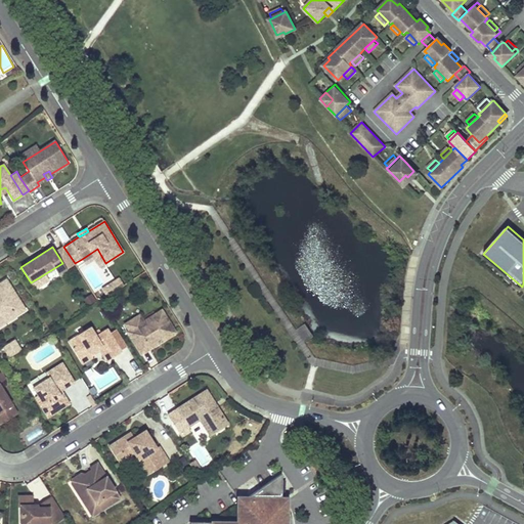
[(100,266),(105,263),(97,249),(82,259),(86,264),(95,258),(100,266)]
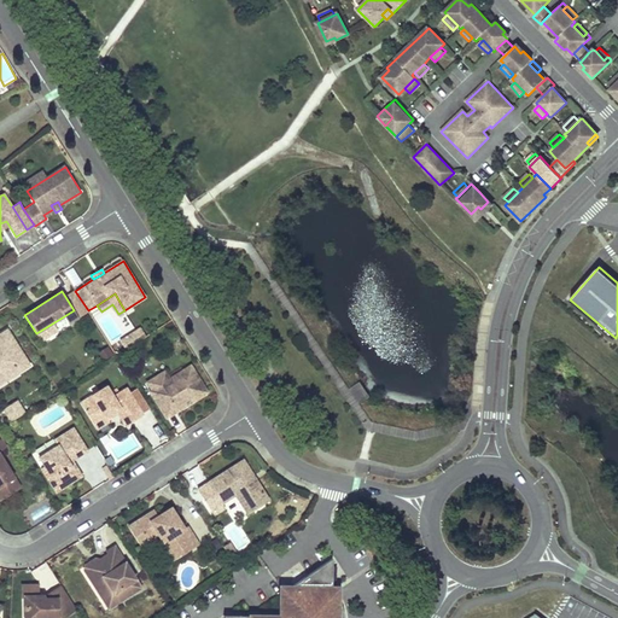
[(135,343),(146,337),(140,327),(130,334),(135,343)]
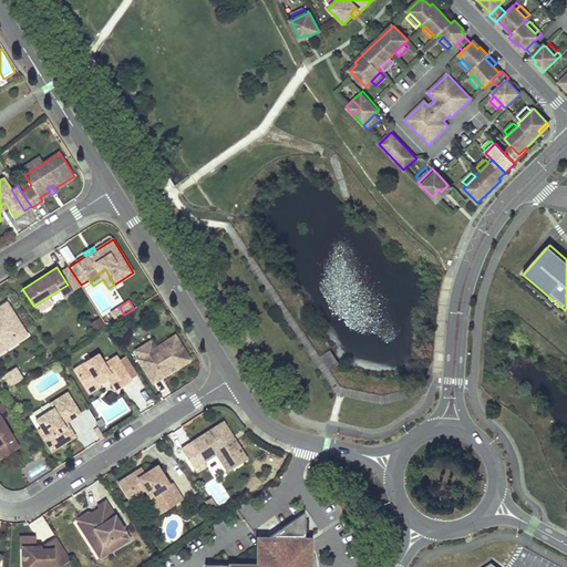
[(0,346),(14,337),(18,342),(28,336),(7,302),(0,307),(0,346)]
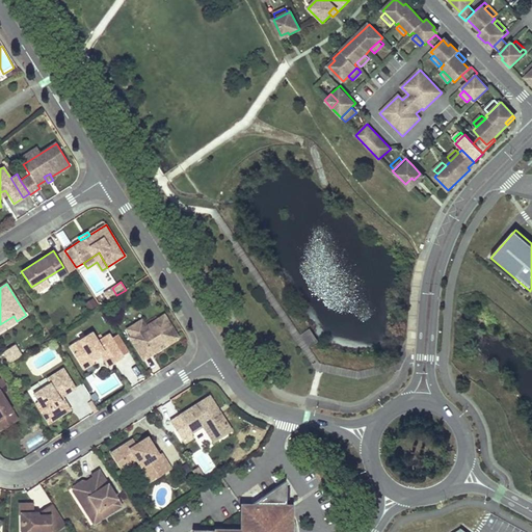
[(108,300),(116,295),(112,288),(103,293),(108,300)]
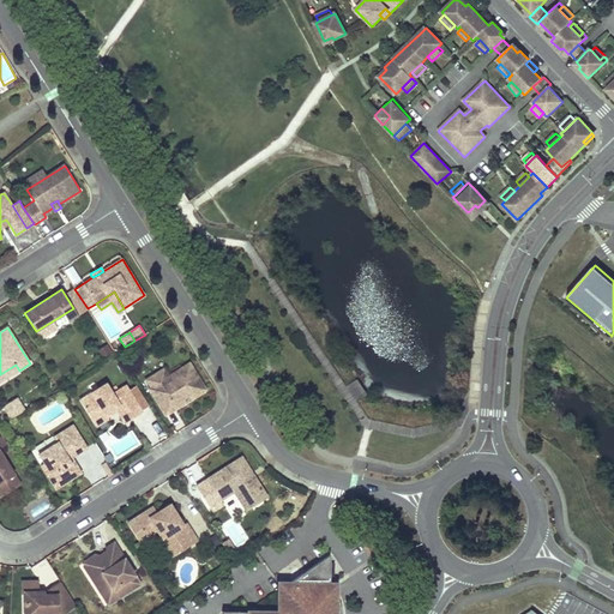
[(107,345),(96,351),(101,359),(112,353),(107,345)]
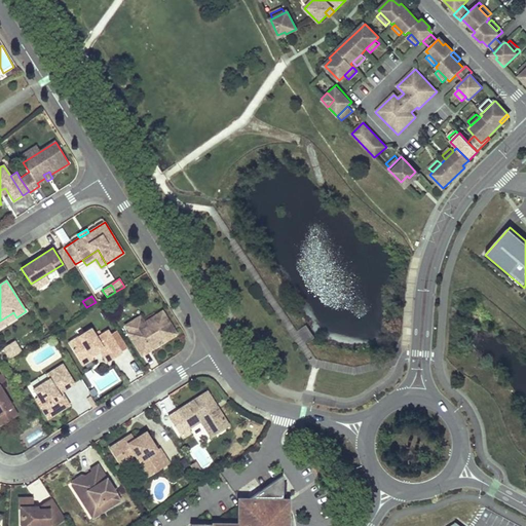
[(127,333),(142,355),(151,350),(148,346),(175,330),(162,311),(127,333)]
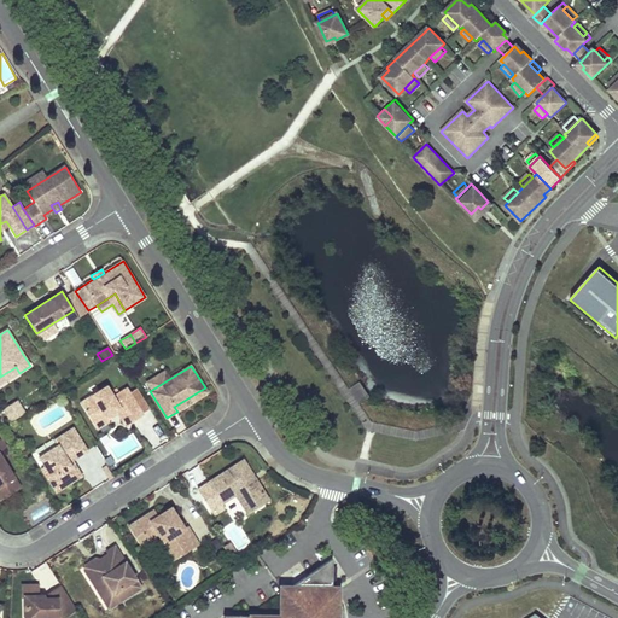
[(0,384),(19,373),(16,367),(0,377),(0,384)]
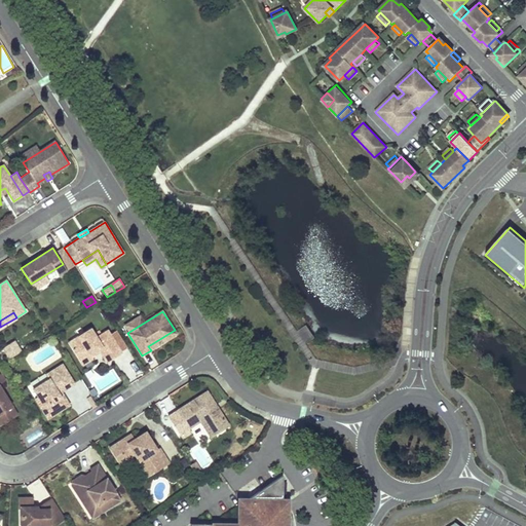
[(68,343),(78,360),(98,347),(100,351),(107,363),(122,353),(108,331),(97,338),(90,329),(68,343)]
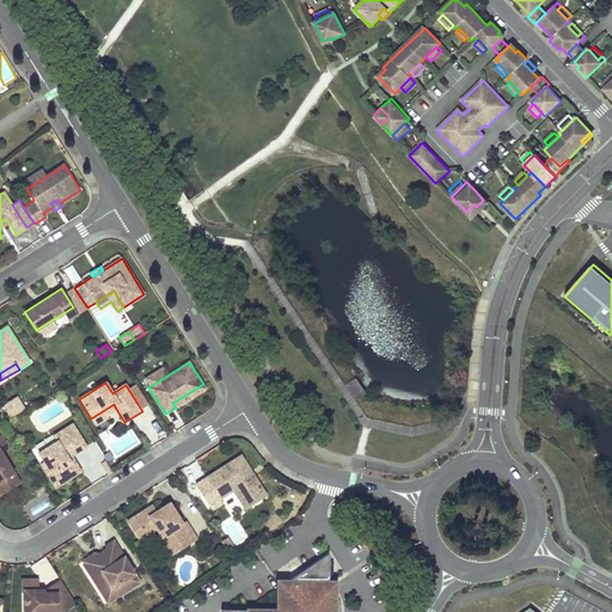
[(172,403),(176,408),(206,389),(203,384),(172,403)]
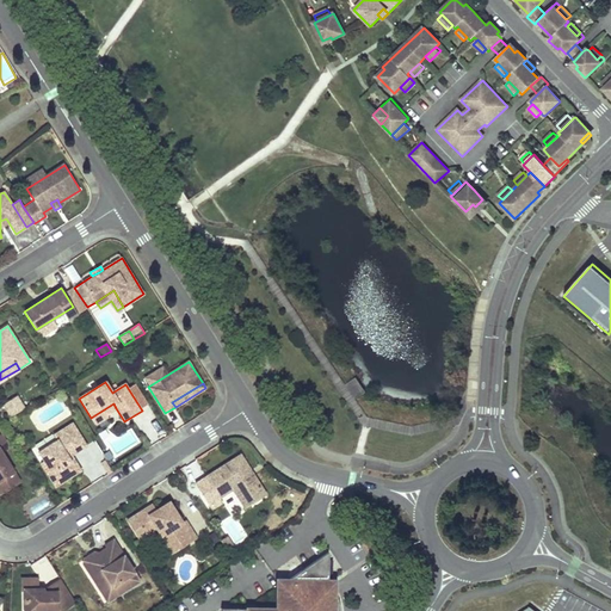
[(4,403),(12,417),(25,408),(17,395),(4,403)]
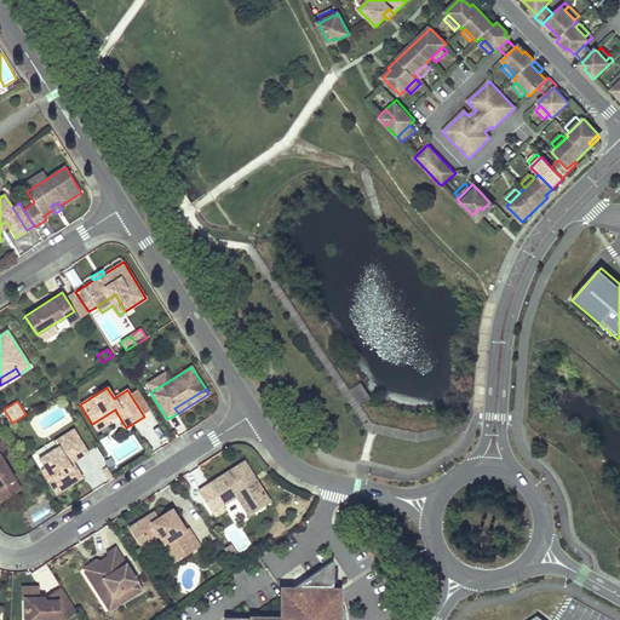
[(115,409),(92,424),(97,431),(109,423),(108,420),(118,414),(115,409)]
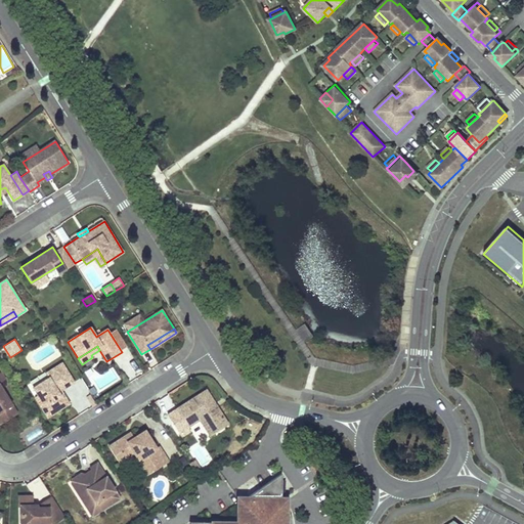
[(48,418),(70,403),(61,391),(74,382),(61,363),(46,374),(48,378),(34,388),(38,395),(35,397),(48,418)]
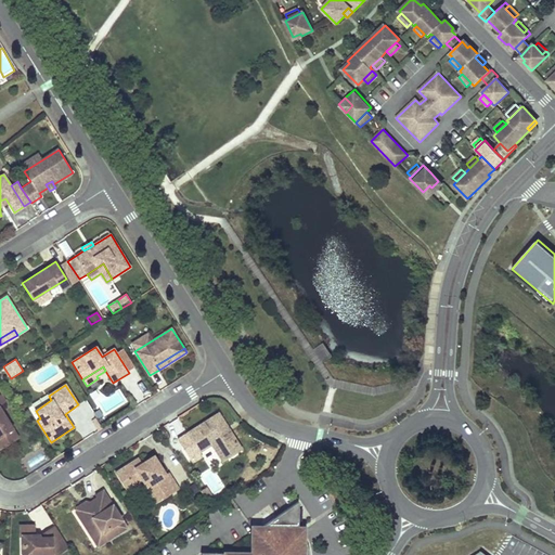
[(1,394),(0,394),(0,437),(13,429),(0,408),(0,404),(5,401),(1,394)]
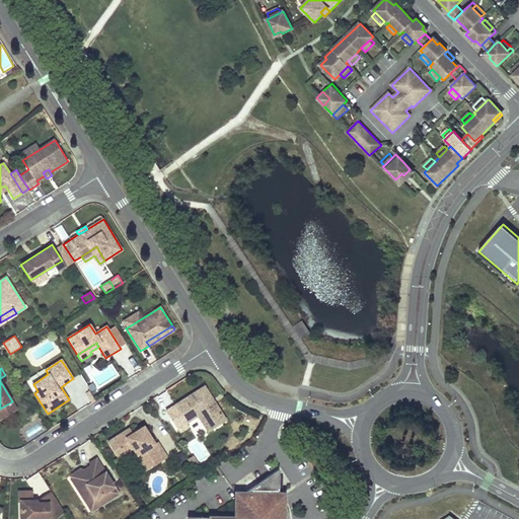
[(87,385),(91,391),(96,388),(92,382),(87,385)]
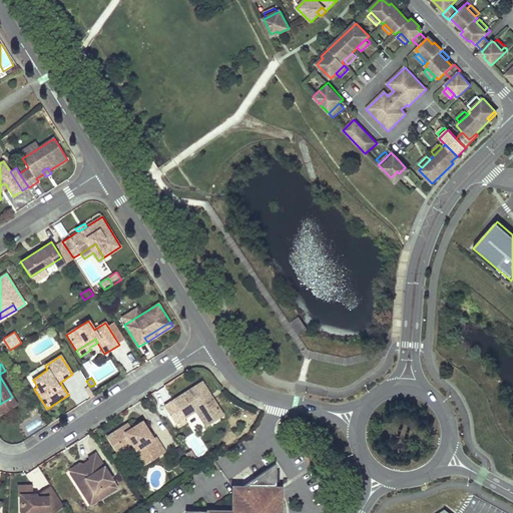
[(204,415),(210,424),(223,416),(201,383),(173,401),(184,418),(195,411),(200,417),(204,415)]
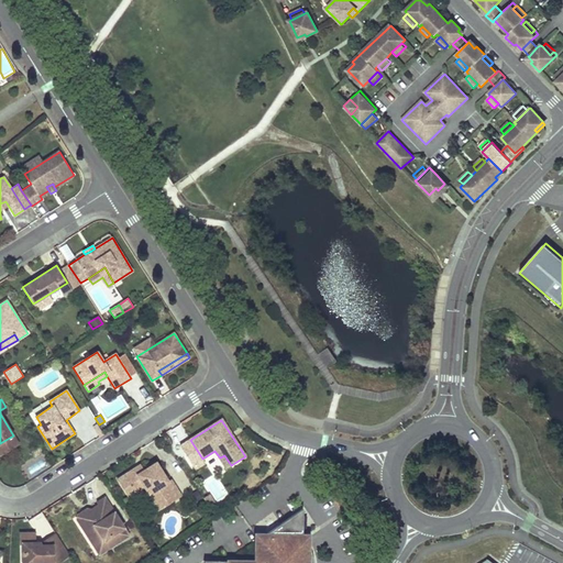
[(224,455),(220,457),(227,468),(231,465),(224,455)]
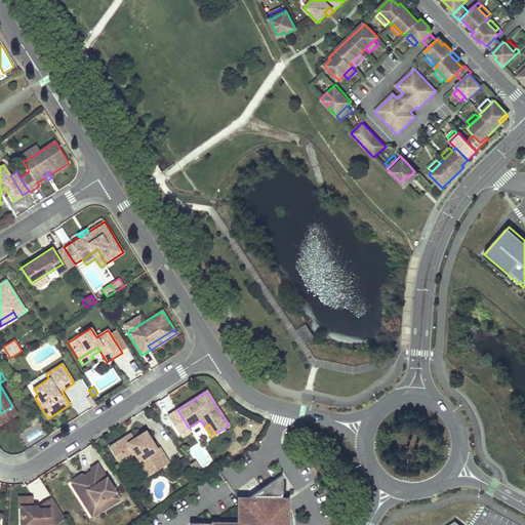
[(24,434),(29,442),(42,435),(37,427),(24,434)]
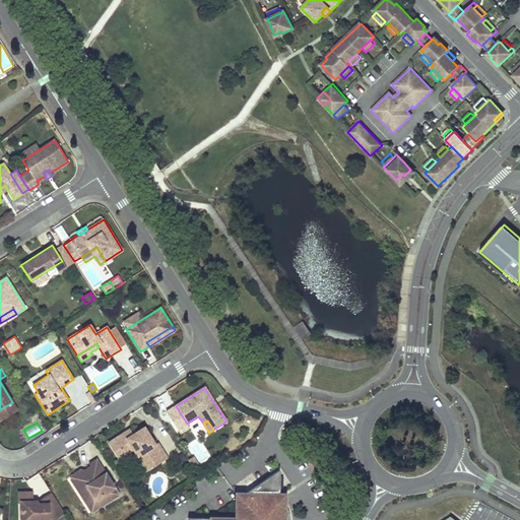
[(144,427),(133,434),(127,438),(124,434),(108,443),(114,451),(120,448),(125,455),(133,450),(137,456),(142,454),(151,468),(168,458),(157,444),(155,445),(144,427)]
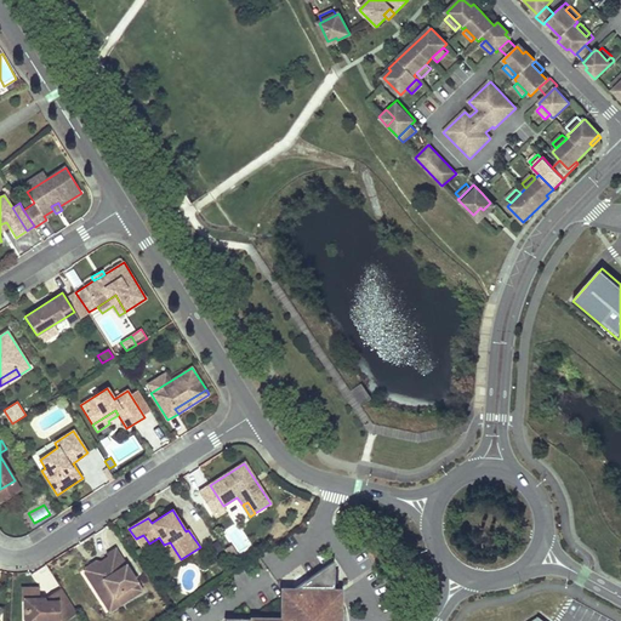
[(148,518),(152,523),(159,518),(155,513),(148,518)]
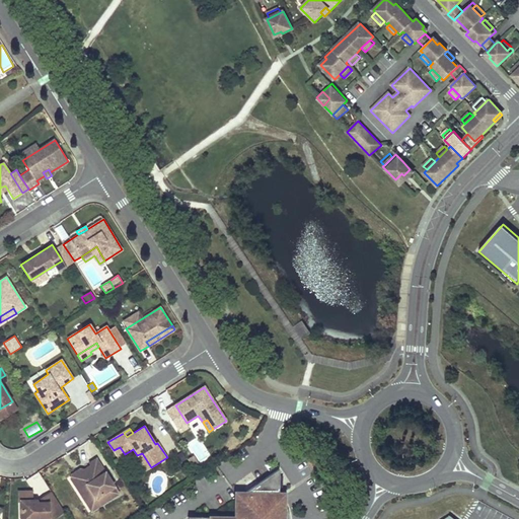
[(118,458),(125,454),(120,447),(114,450),(118,458)]
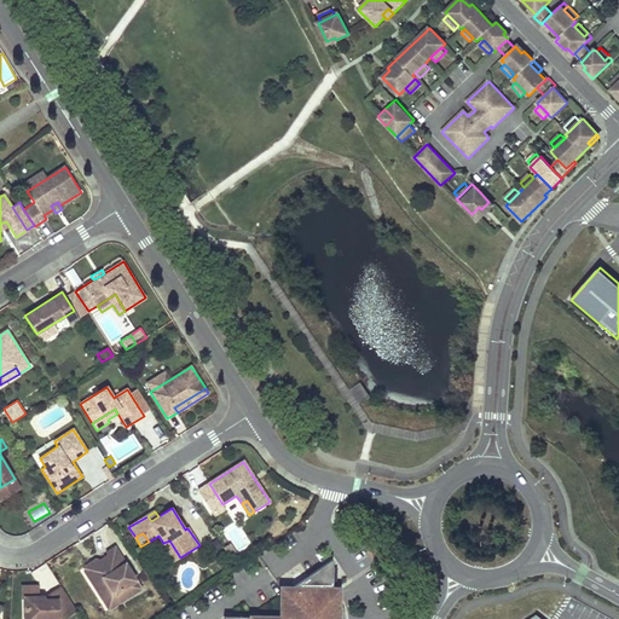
[(180,557),(169,541),(163,543),(175,561),(180,557)]
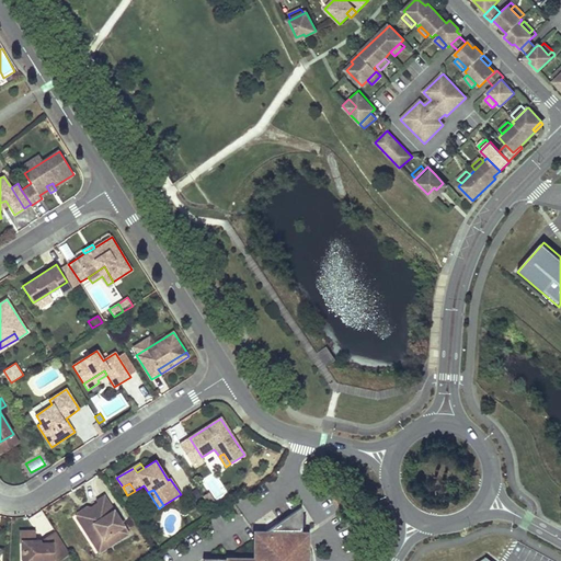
[(82,514),(75,518),(84,533),(87,531),(94,544),(103,537),(107,544),(127,531),(104,495),(96,501),(99,503),(91,507),(93,510),(86,514),(82,514)]
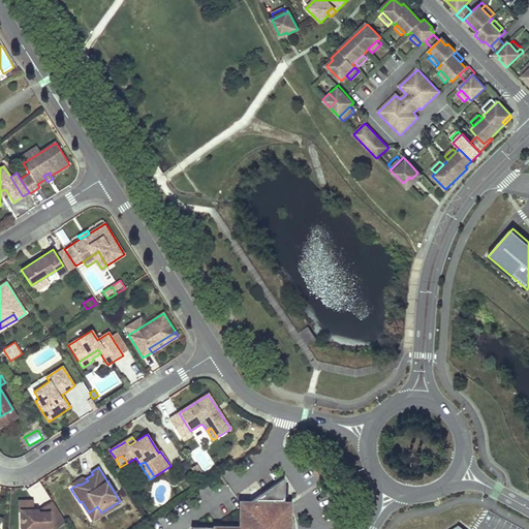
[(86,478),(83,478),(71,485),(70,489),(78,485),(81,485),(88,480),(86,478)]
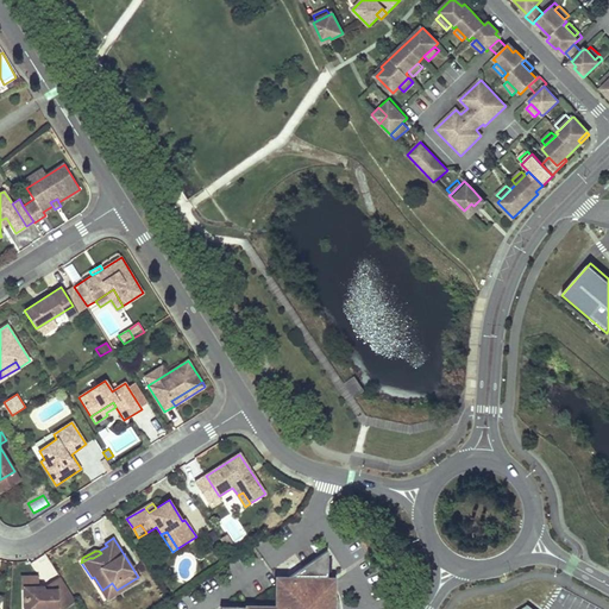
[(338,608),(338,606),(337,602),(336,600),(334,596),(332,592),(330,590),(328,586),(327,583),(327,578),(327,551),(287,578),(287,608),(276,608),(277,608),(276,608),(220,607),(219,608),(338,608)]
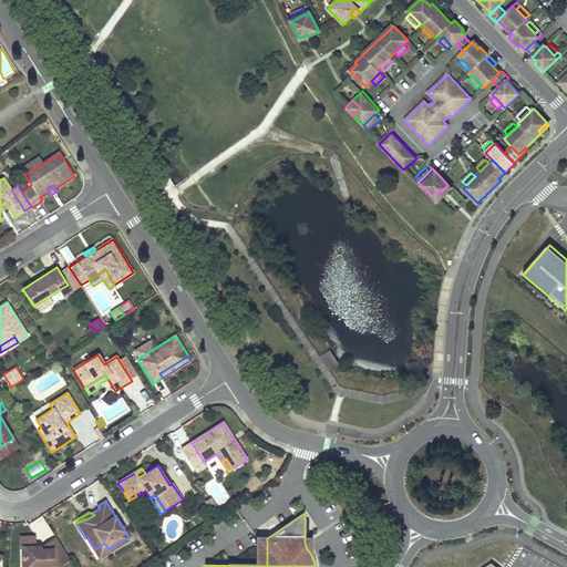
[(40,548),(40,547),(22,547),(22,566),(57,566),(70,558),(57,537),(48,544),(48,549),(41,549),(40,548)]
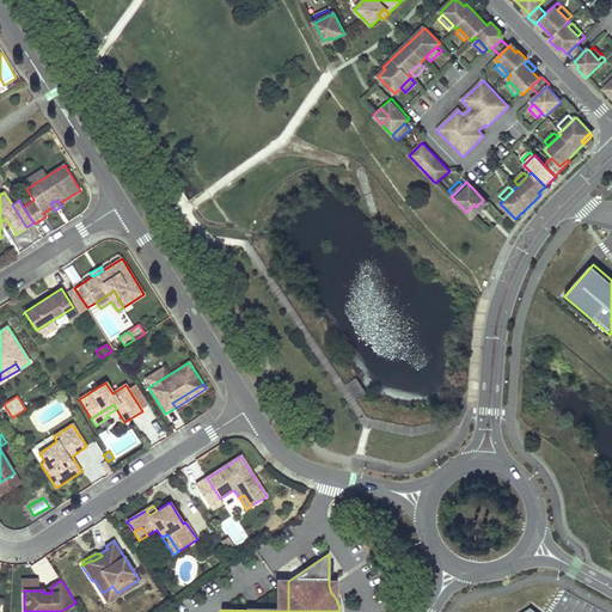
[(105,601),(117,593),(112,586),(103,593),(95,580),(92,581),(105,601)]
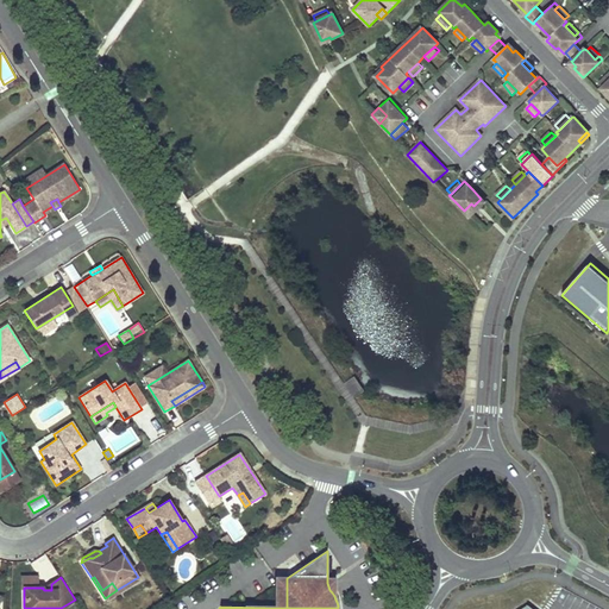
[(287,608),(287,578),(277,578),(276,608),(277,608),(276,608),(287,608)]
